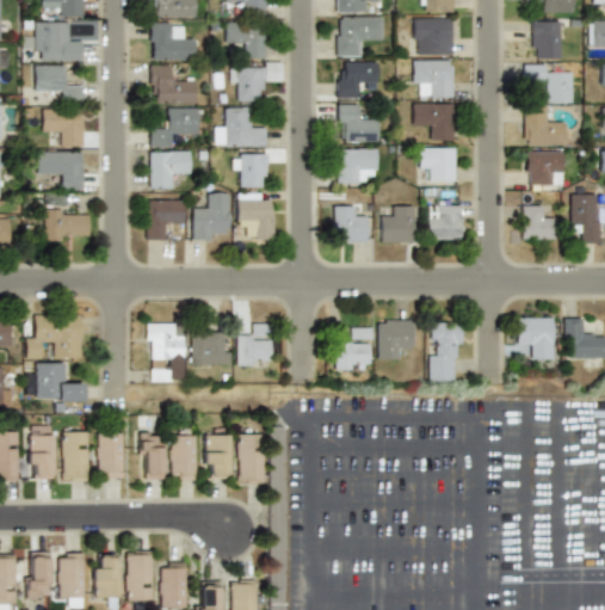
[(86,0),(43,0),(43,4),(56,4),(56,17),(86,17),(86,0)]
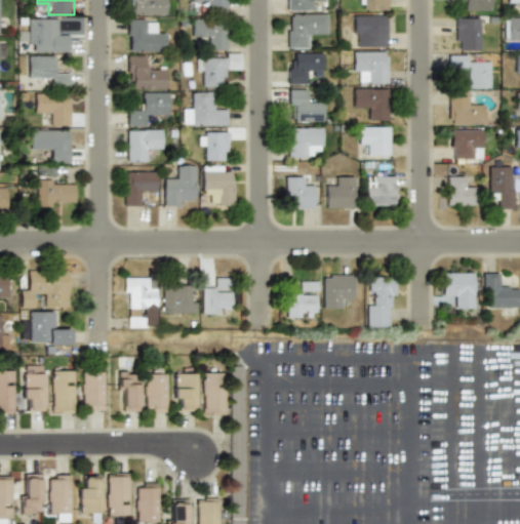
[(169,0),(130,0),(130,14),(169,14),(169,0)]
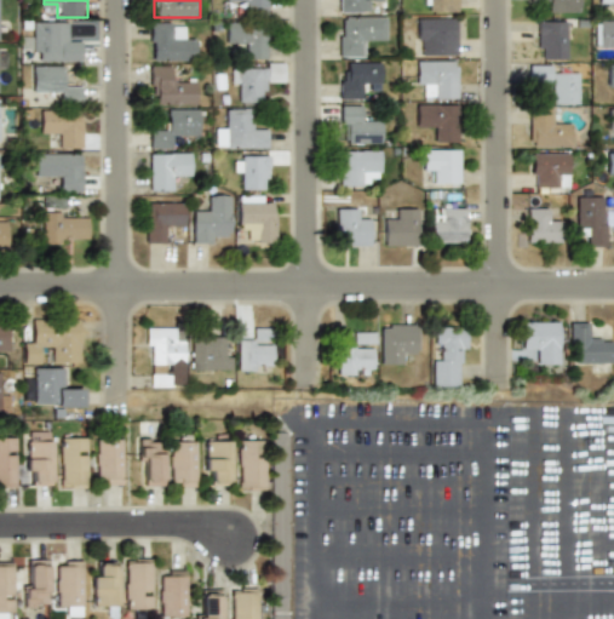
[(273,17),(273,0),(230,0),(230,5),(250,5),(250,17),(273,17)]
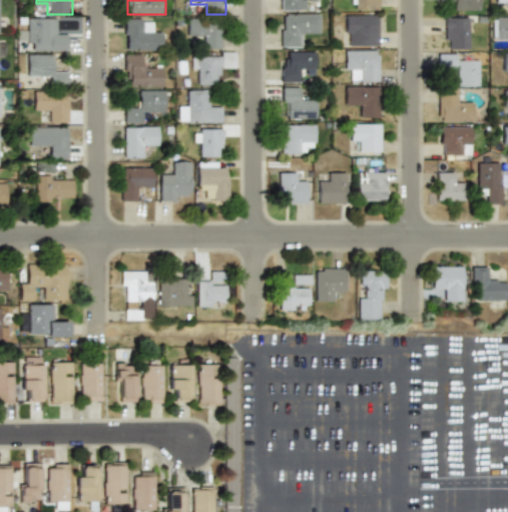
[(284,0),(284,11),(313,11),(313,0),(284,0)]
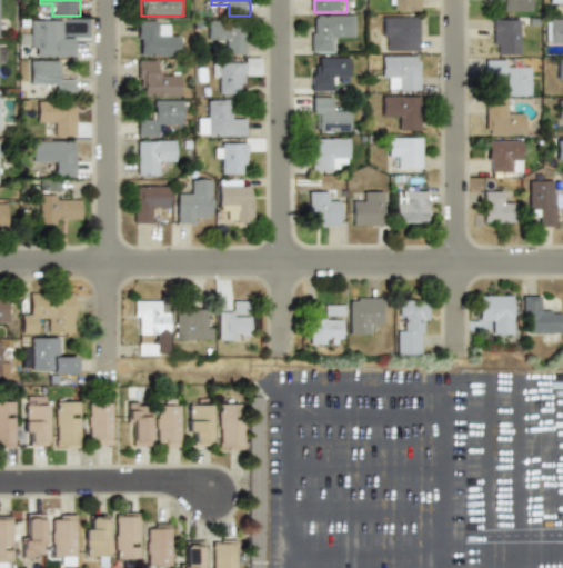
[(422,12),(422,0),(396,0),(396,12),(422,12)]
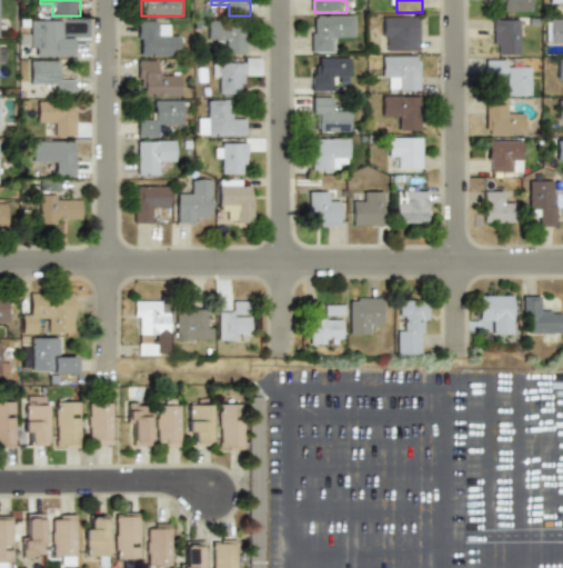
[(534,0),(501,0),(501,12),(534,12),(534,0)]
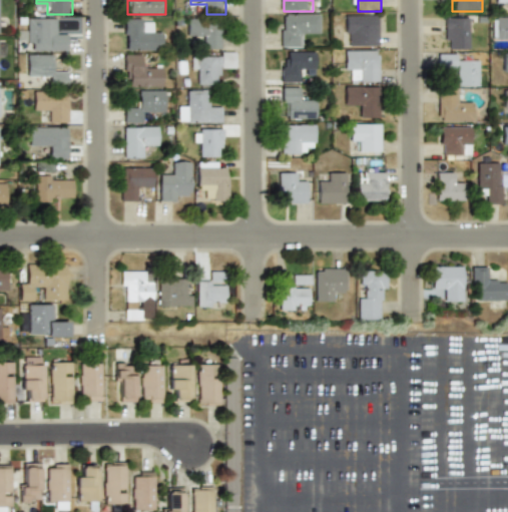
[(304,36),(324,36),(324,15),(284,15),(284,48),(304,48),(304,36)]
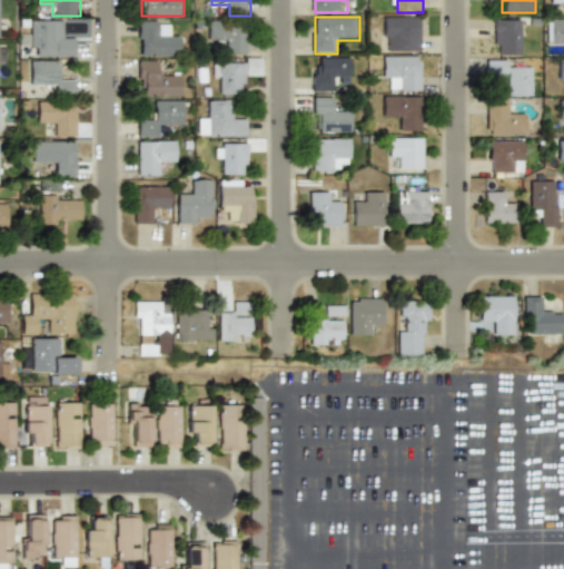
[(423,18),(386,18),(386,51),(423,51),(423,18)]
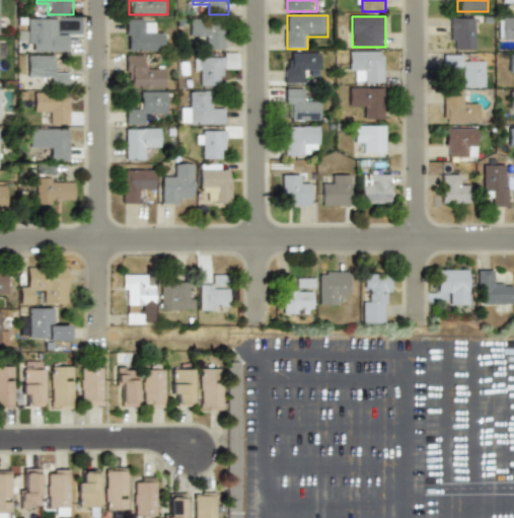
[(478,51),(478,17),(454,17),(454,51),(478,51)]
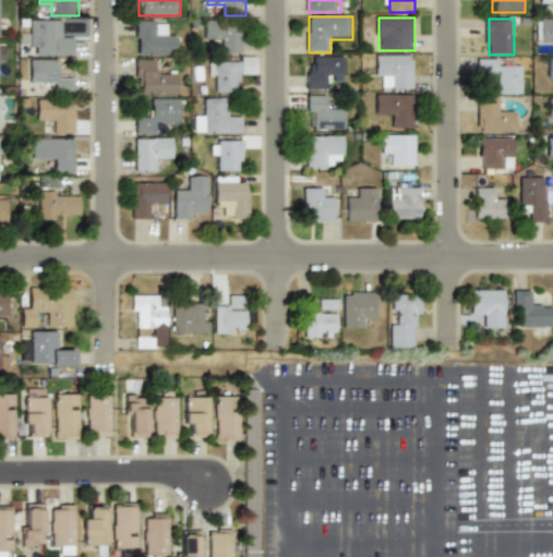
[(552,20),(540,20),(539,43),(552,43),(552,20)]
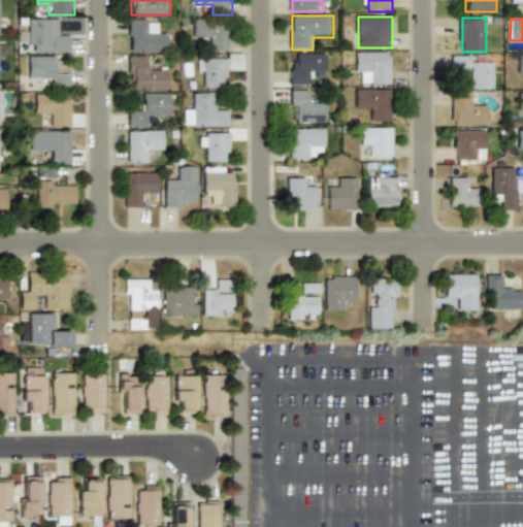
[(31,53),(73,53),(73,31),(63,31),(63,20),(31,20),(31,53)]
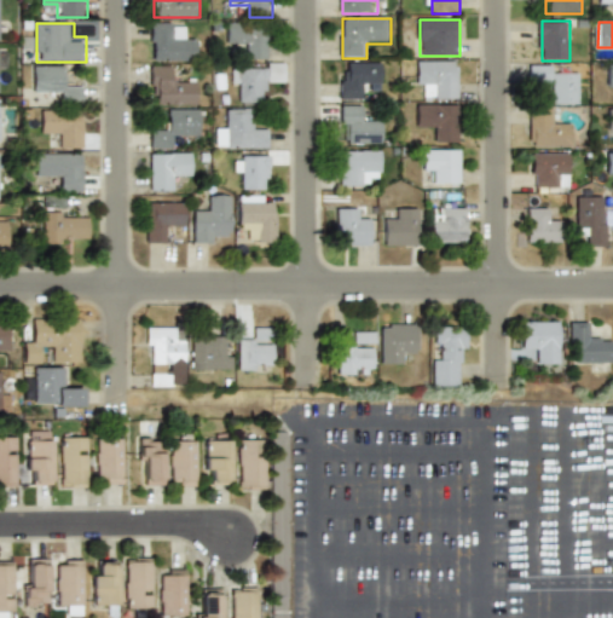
[(200,61),(200,35),(188,35),(188,23),(154,23),(154,61),(200,61)]
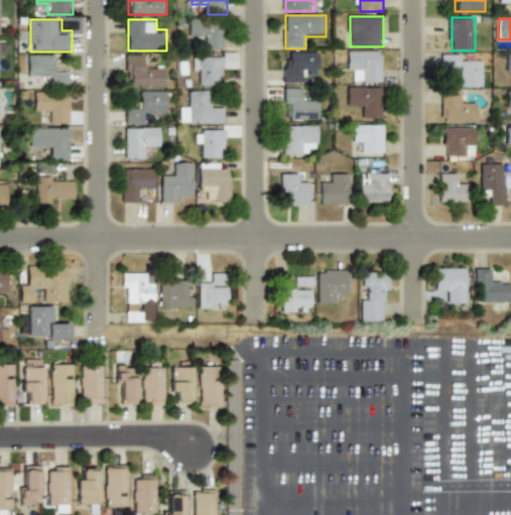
[(227,19),(192,19),(192,39),(205,39),(205,49),(227,49),(227,19)]
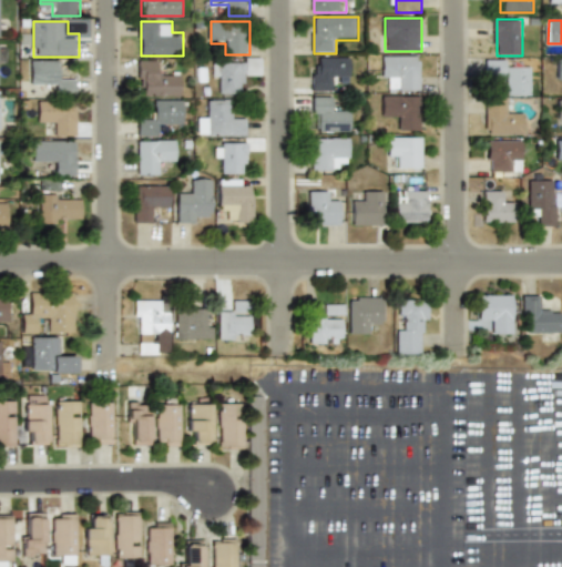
[(422,91),(422,57),(385,57),(385,79),(398,79),(398,91),(422,91)]
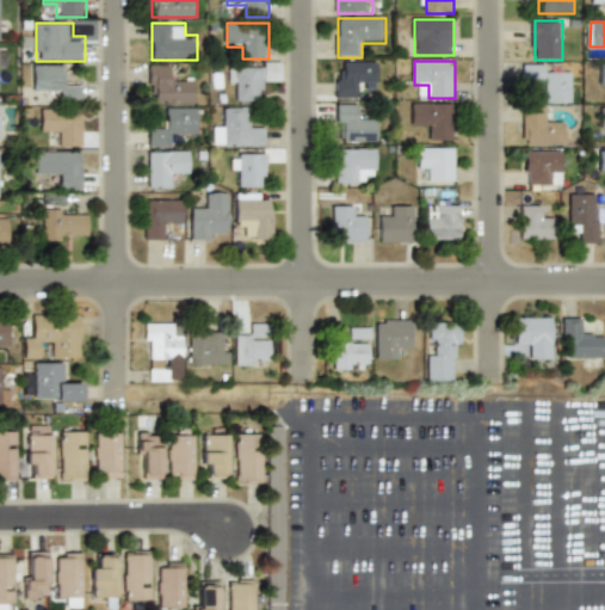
[(380,62),(340,62),(340,98),(365,98),(365,86),(380,86),(380,62)]
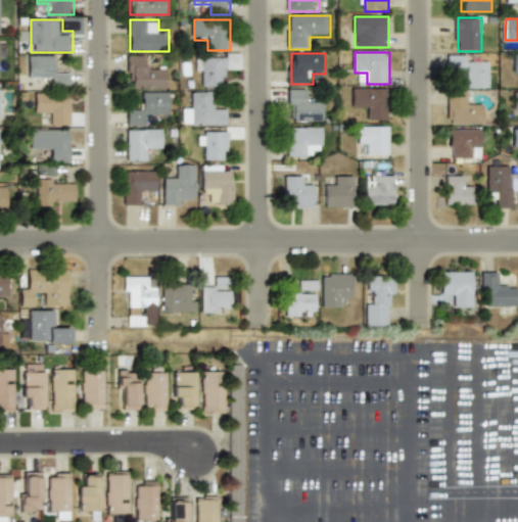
[(491,88),(491,54),(450,55),(450,66),(460,66),(460,77),(471,77),(471,89),(491,88)]
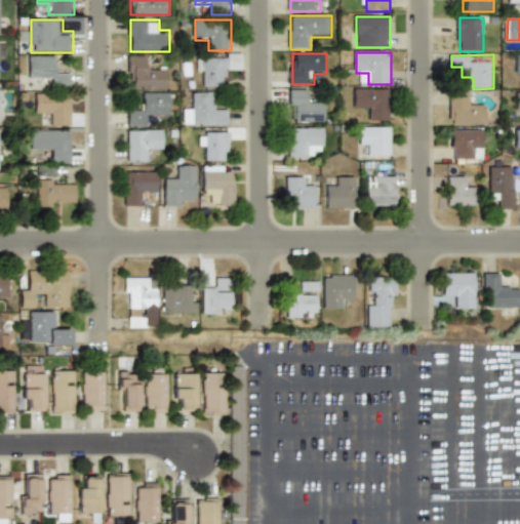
[(31,77),(53,77),(53,88),(73,87),(72,76),(62,77),(62,56),(31,56),(31,77)]
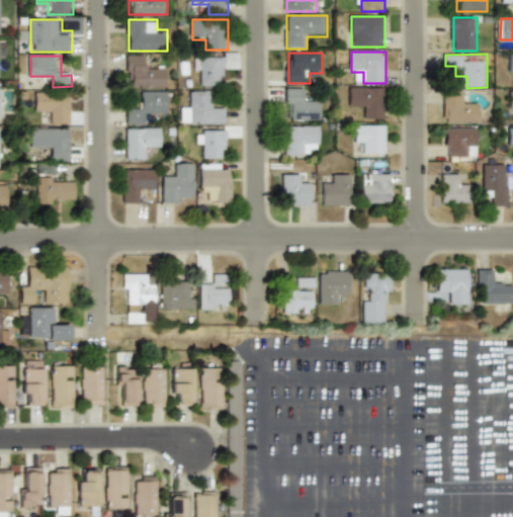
[(148,56),(129,56),(129,88),(167,88),(167,67),(148,67),(148,56)]
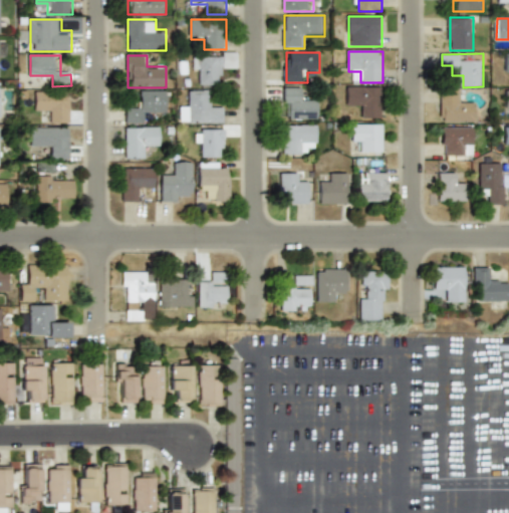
[(225,84),(225,56),(196,56),(196,77),(204,77),(204,84),(225,84)]
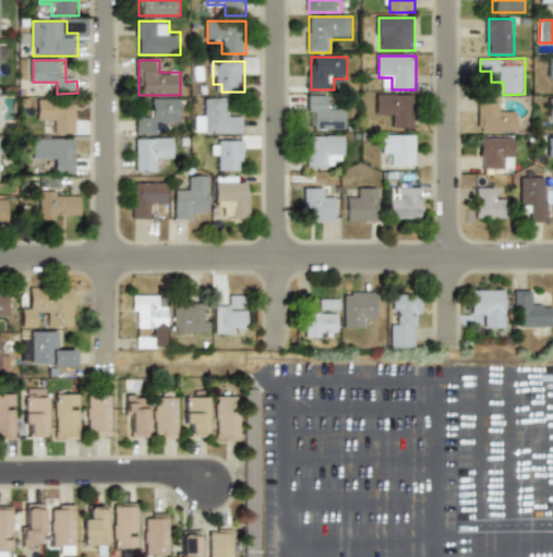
[(417,95),(379,95),(379,118),(392,118),(392,128),(417,128),(417,95)]
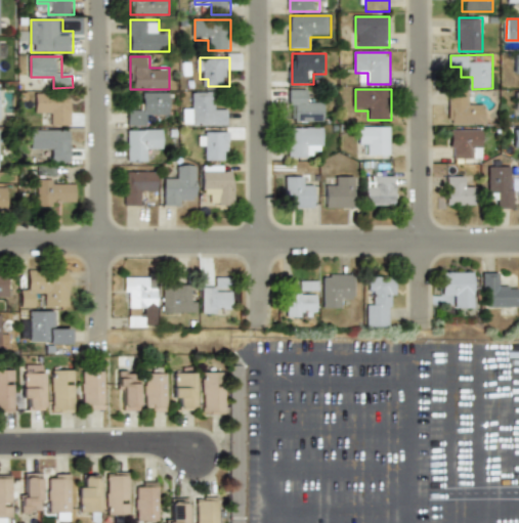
[(327,100),(306,100),(306,90),(292,90),(292,122),(327,122),(327,100)]
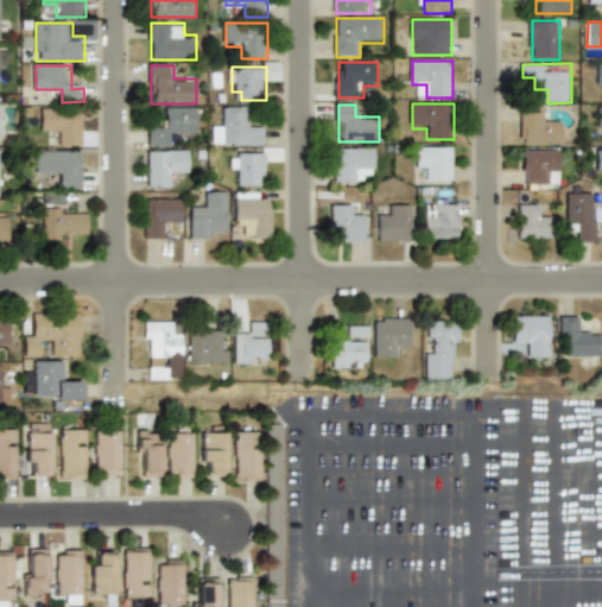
[(253,107),(226,107),(226,120),(213,120),(214,146),(266,145),(266,122),(253,122),(253,107)]
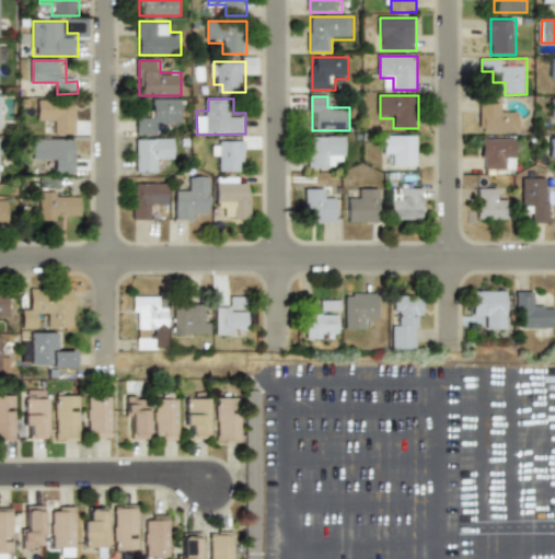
[(520,109),(508,109),(508,99),(482,99),(482,134),(520,134),(520,109)]
